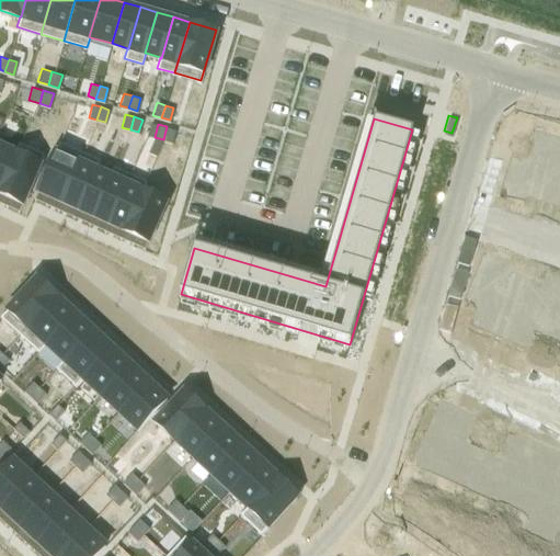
[(167,126),(163,139),(171,142),(175,129),(167,126)]
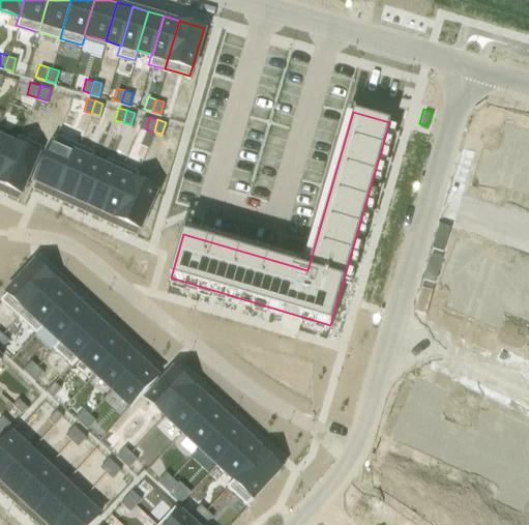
[(483,147),(475,175),(491,180),(494,167),(517,174),(528,132),(528,128),(506,122),(497,151),(483,147)]
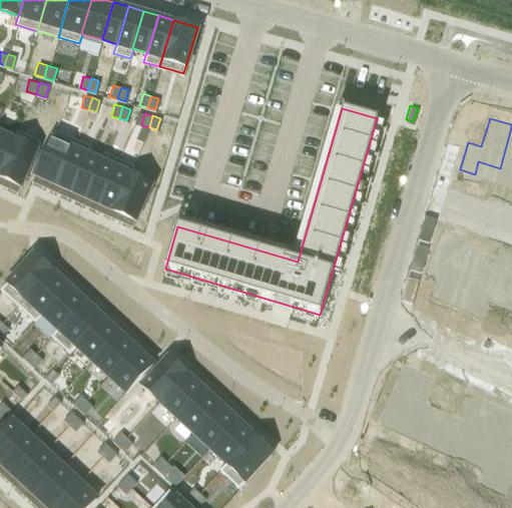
[(511,127),(500,168),(511,171),(511,127)]
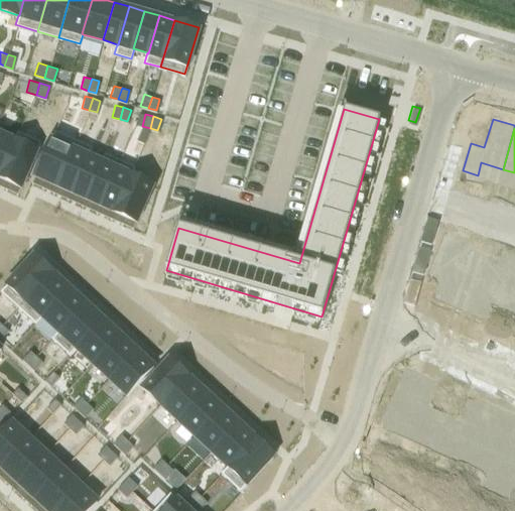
[(54,129),(34,173),(55,183),(76,138),(54,129)]
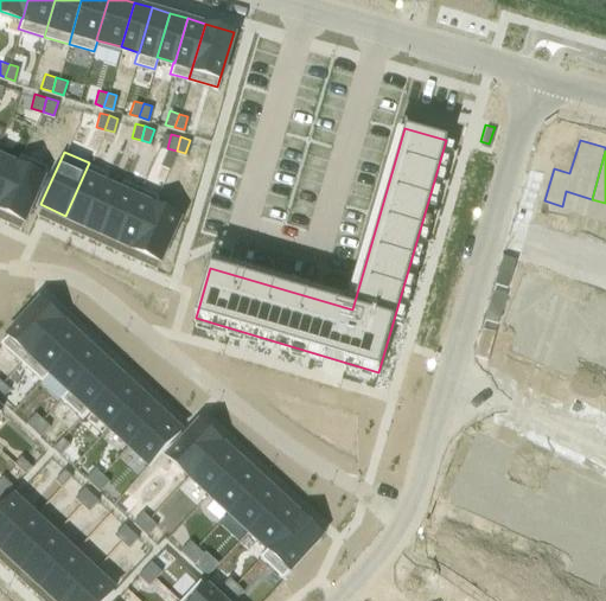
[(17,164),(0,198),(0,205),(24,217),(48,165),(20,153),(16,162),(17,164)]
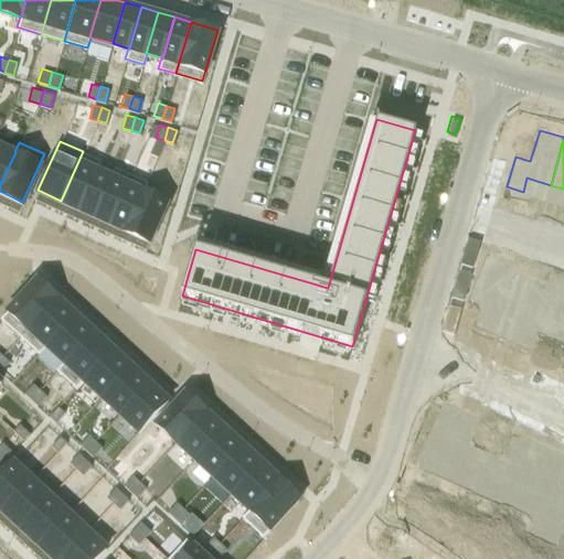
[(0,184),(16,152),(14,151),(0,144),(0,184)]
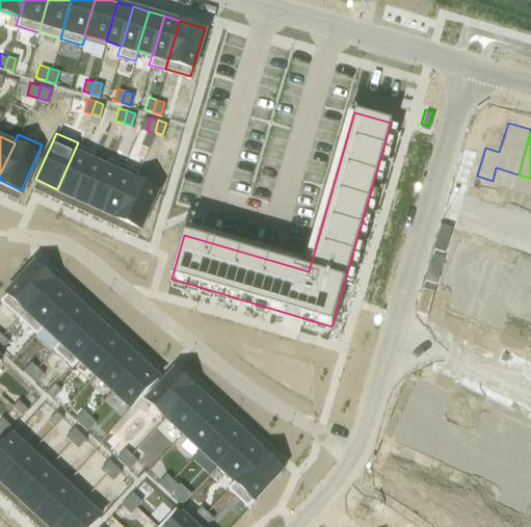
[(78,142),(57,189),(73,195),(89,159),(94,150),(78,142)]
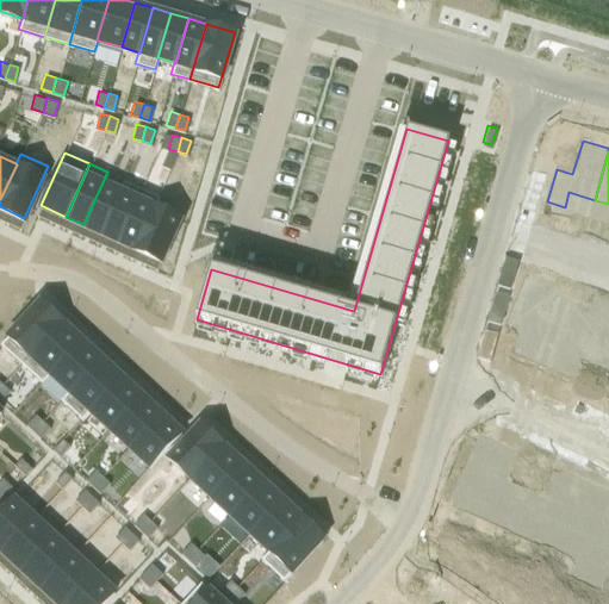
[(119,190),(99,231),(117,240),(141,187),(123,179),(118,190),(119,190)]
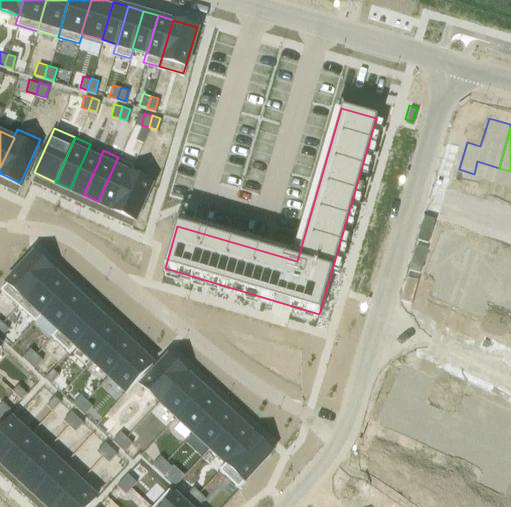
[(86,153),(70,188),(83,194),(100,159),(99,159),(86,153)]
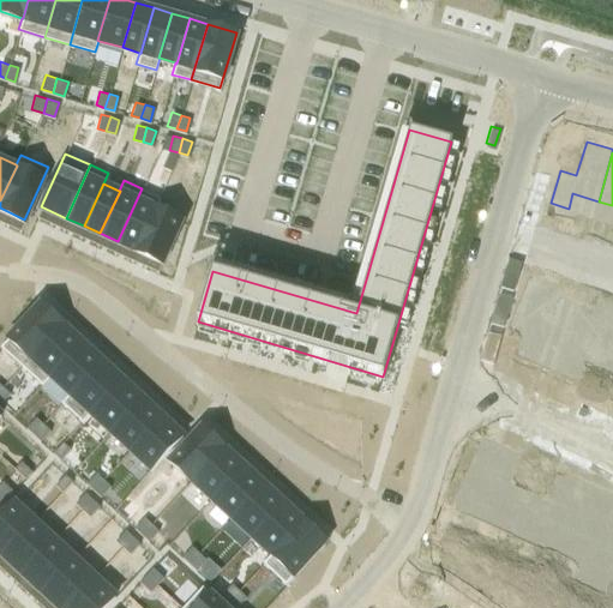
[(142,188),(118,241),(134,248),(154,206),(155,206),(160,196),(142,188)]
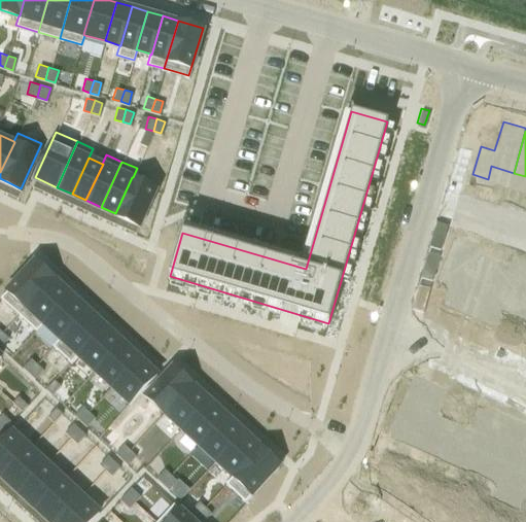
[(132,177),(115,213),(139,224),(155,187),(133,177),(132,177)]
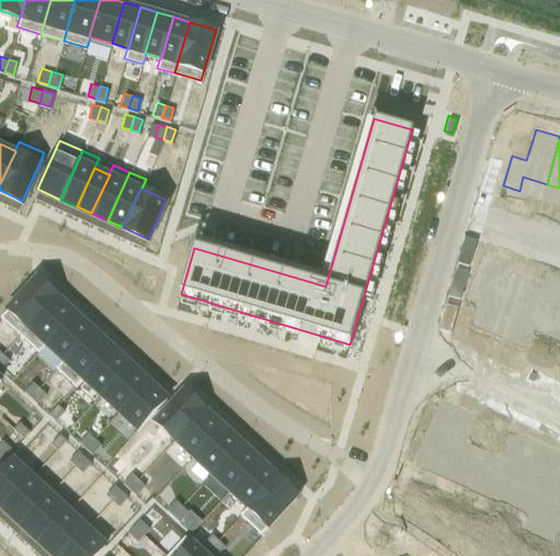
[(490,270),(478,298),(491,304),(478,333),(502,344),(522,299),(500,290),(505,276),(490,270)]
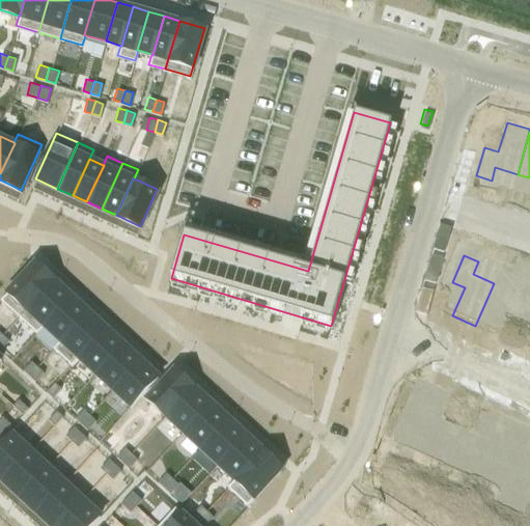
[(34,260),(0,298),(1,300),(18,314),(52,277),(44,270),(34,260)]
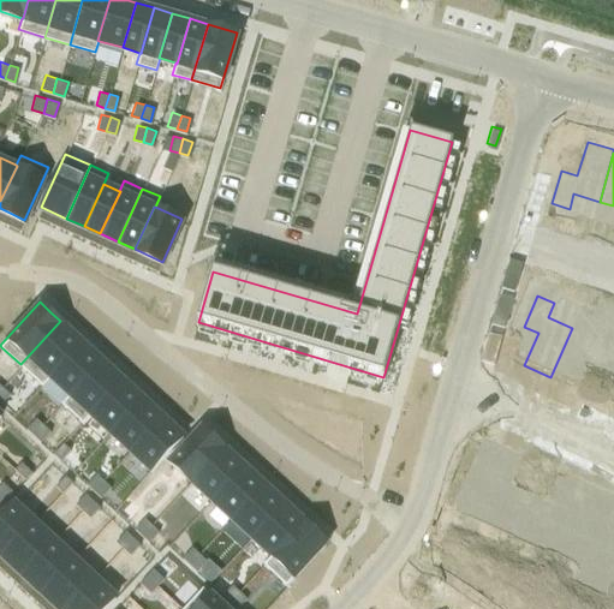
[(60,321),(21,364),(42,384),(51,376),(48,375),(81,340),(60,321)]
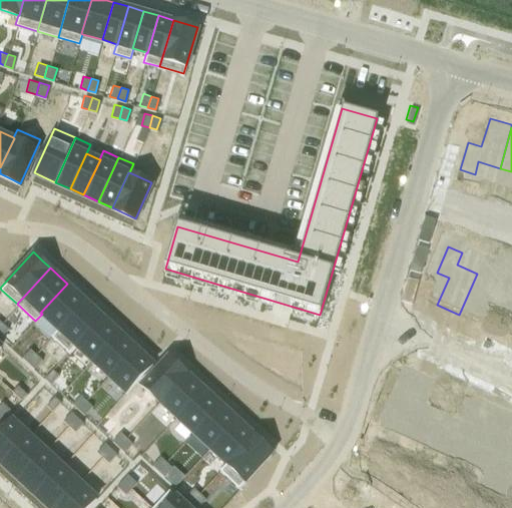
[(477,274),(459,315),(481,325),(493,298),(505,304),(511,287),(511,275),(503,272),(497,283),(477,274)]
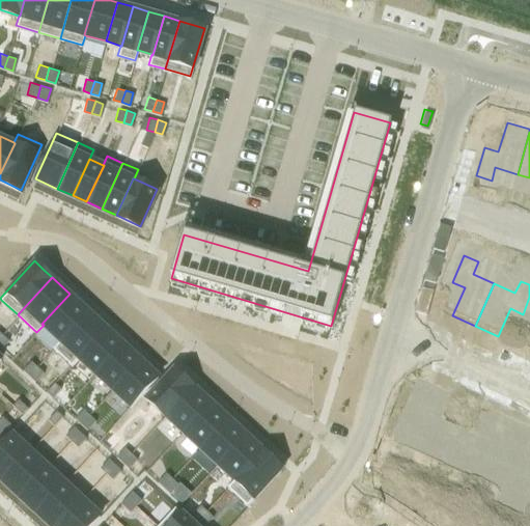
[(70,294),(42,324),(44,325),(59,339),(87,310),(82,305),(70,294)]
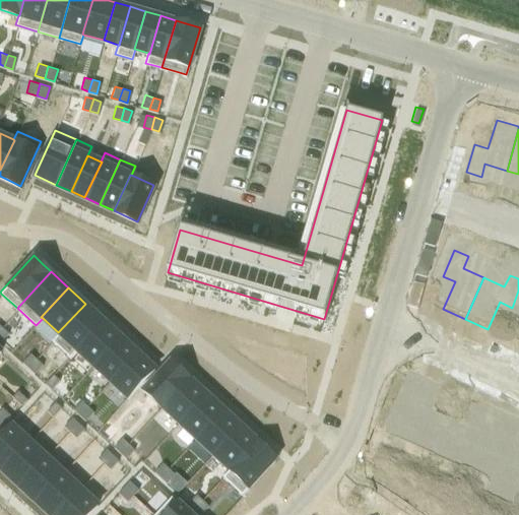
[(58,332),(52,339),(70,357),(76,349),(75,348),(103,319),(85,304),(58,332)]
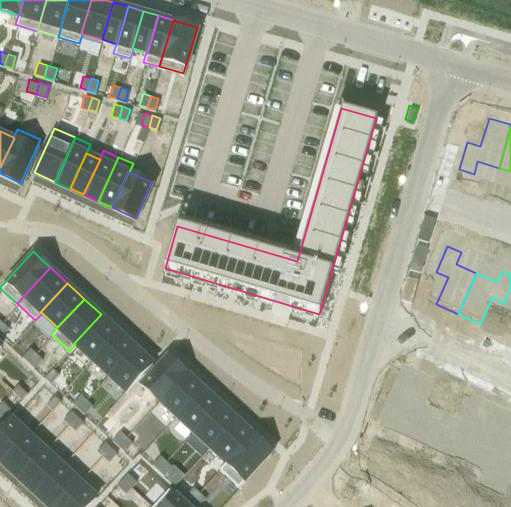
[(101,314),(74,343),(75,344),(91,358),(117,330),(101,314)]
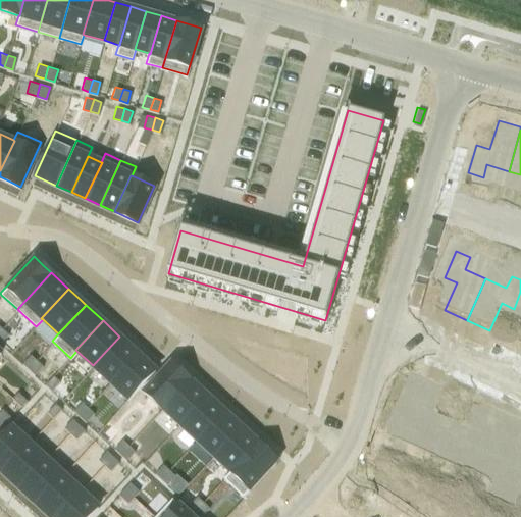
[(2,327),(0,329),(0,342),(8,332),(2,327)]
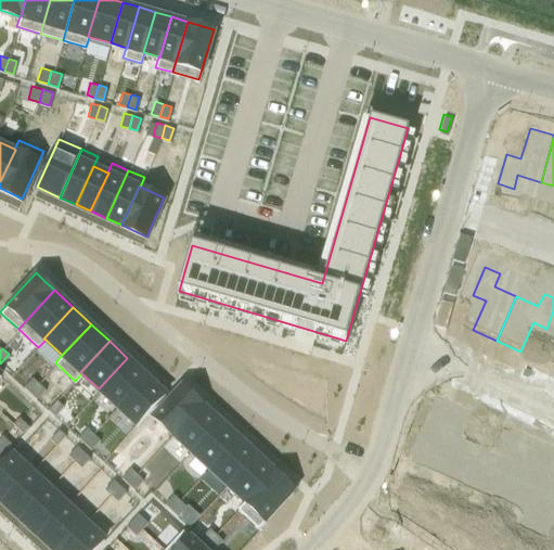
[(127,358),(99,388),(117,406),(145,374),(127,358)]
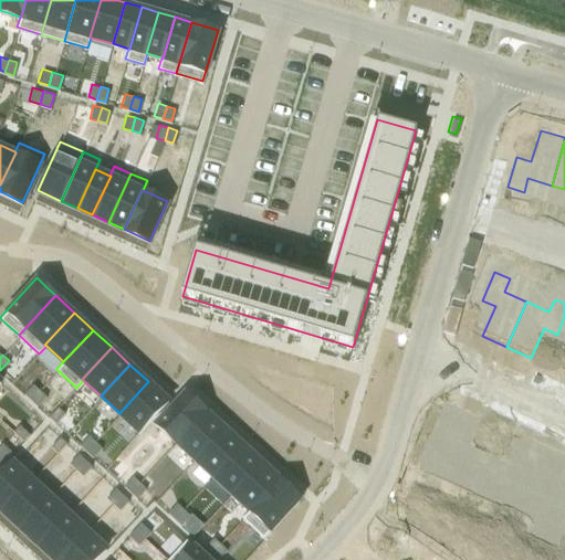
[(148,381),(119,413),(138,431),(166,401),(168,400),(148,381)]
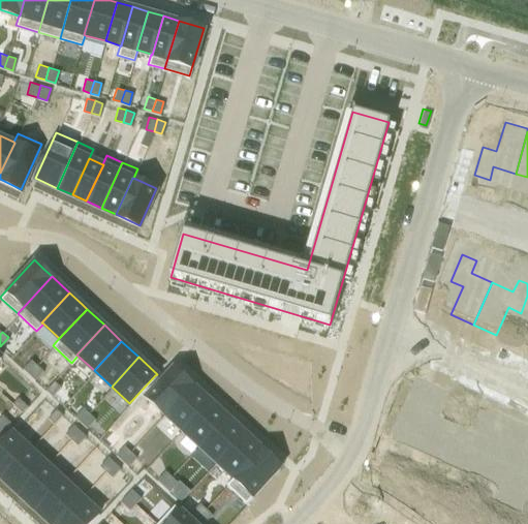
[(31,358),(22,367),(28,373),(37,364),(31,358)]
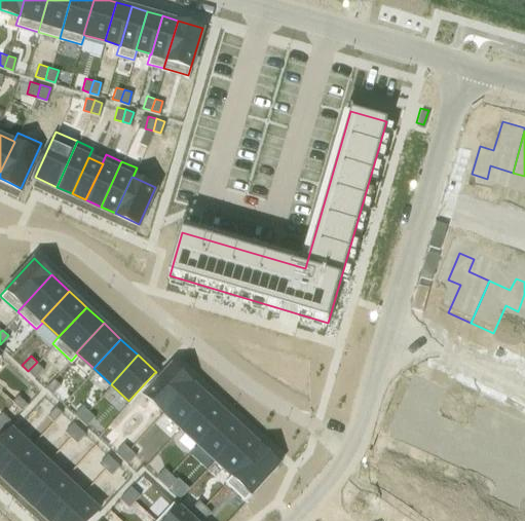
[(37,362),(28,371),(34,376),(42,367),(37,362)]
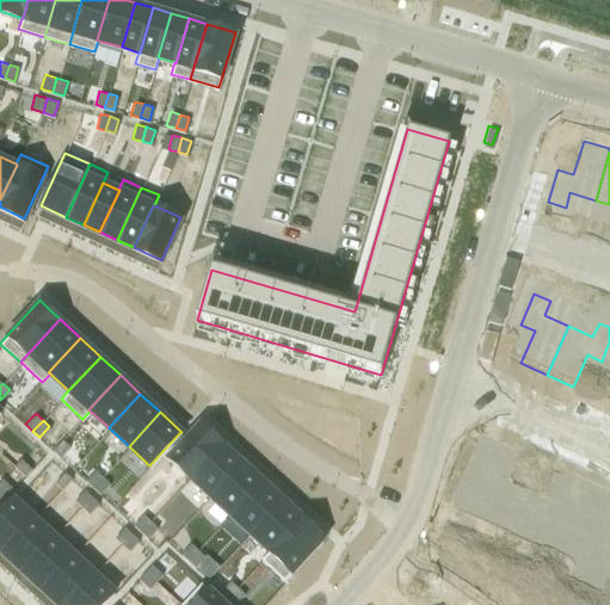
[(185,438),(168,457),(189,476),(220,442),(205,427),(199,423),(185,438)]
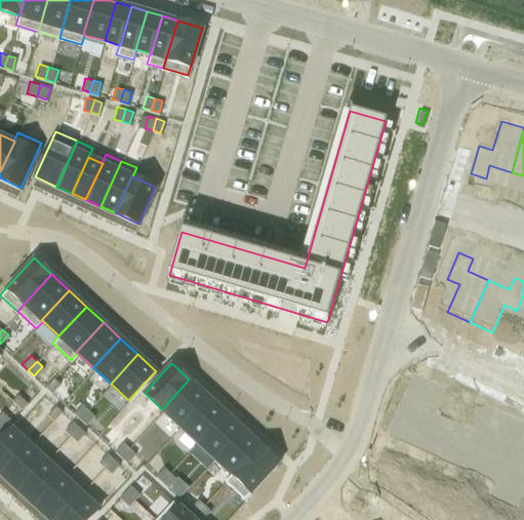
[(412,369),(389,421),(417,433),(441,382),(412,369)]
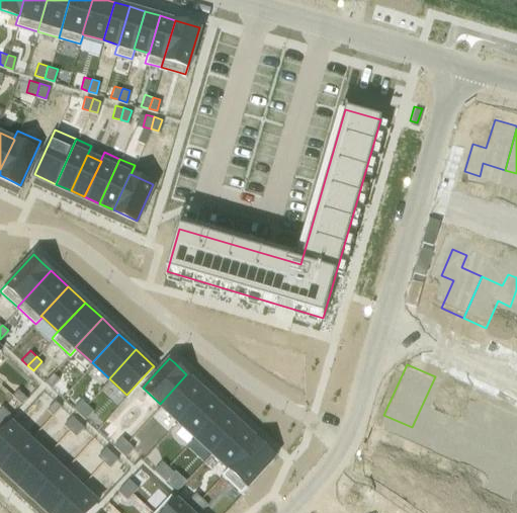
[(53,371),(45,380),(51,387),(59,377),(53,371)]
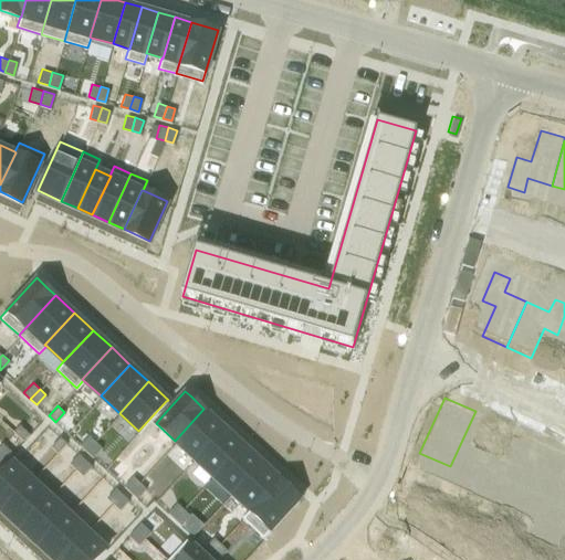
[(203,409),(175,441),(194,458),(223,426),(203,409)]
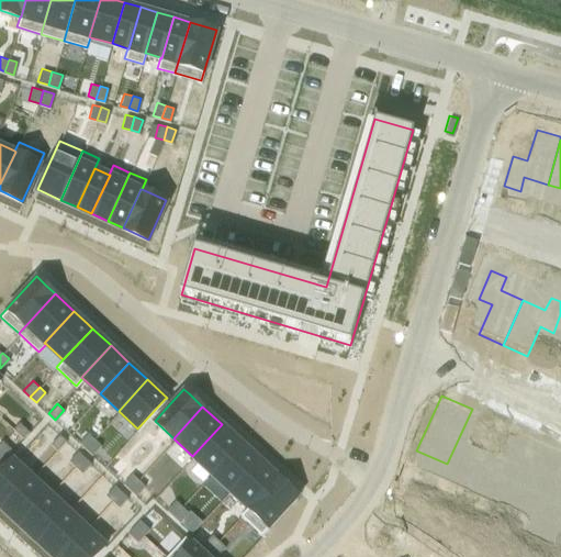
[(19,421),(13,427),(23,436),(29,430),(19,421)]
